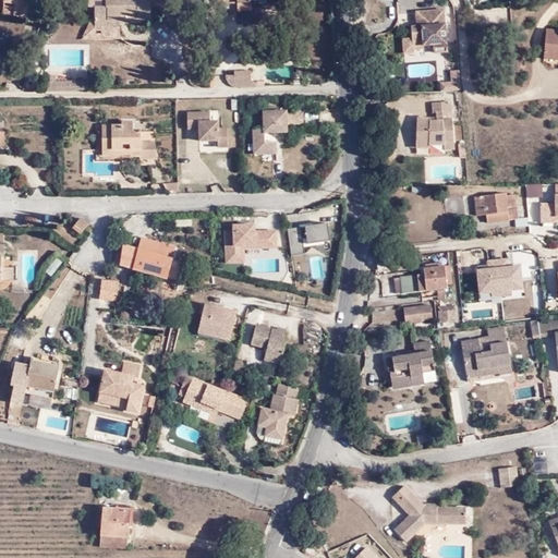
[(0,0),(0,5),(7,7),(5,13),(19,15),(20,0),(0,0)]
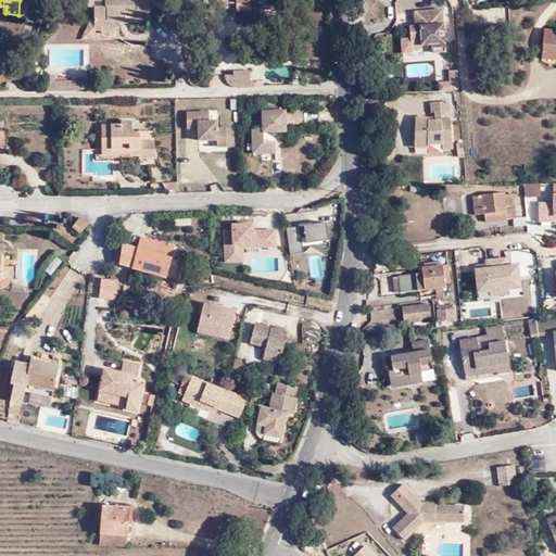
[(103,0),(103,7),(92,7),(92,27),(116,27),(116,23),(138,23),(138,20),(148,20),(147,0),(103,0)]
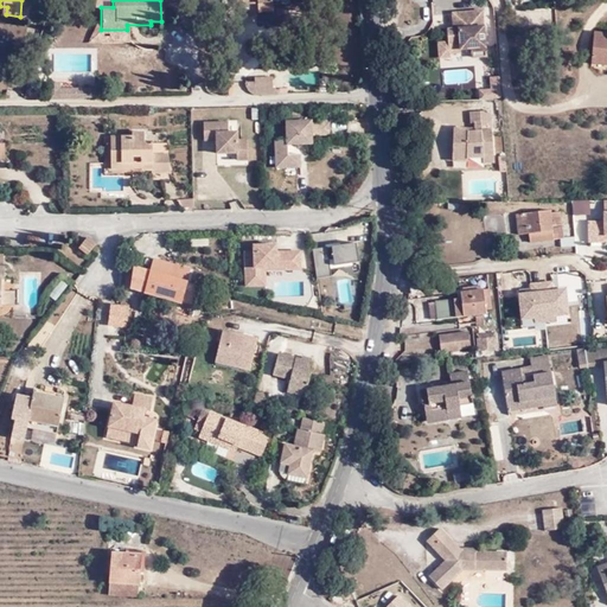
[(486,51),(484,11),(453,13),(454,29),(447,30),(448,43),(438,43),(439,59),(451,58),(451,53),(460,52),(460,50),(472,49),(472,52),(486,51)]
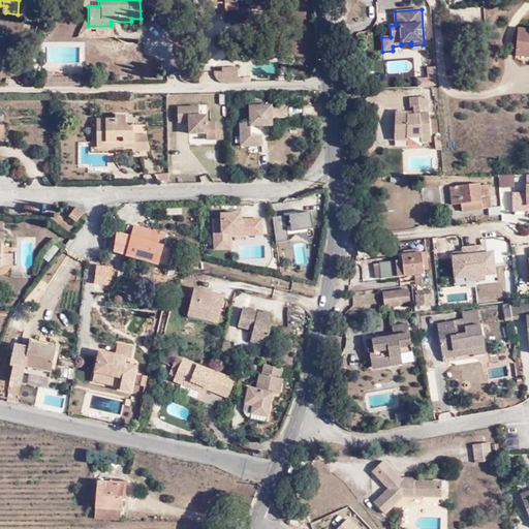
[(528,31),(518,31),(518,34),(516,54),(528,55),(528,31)]
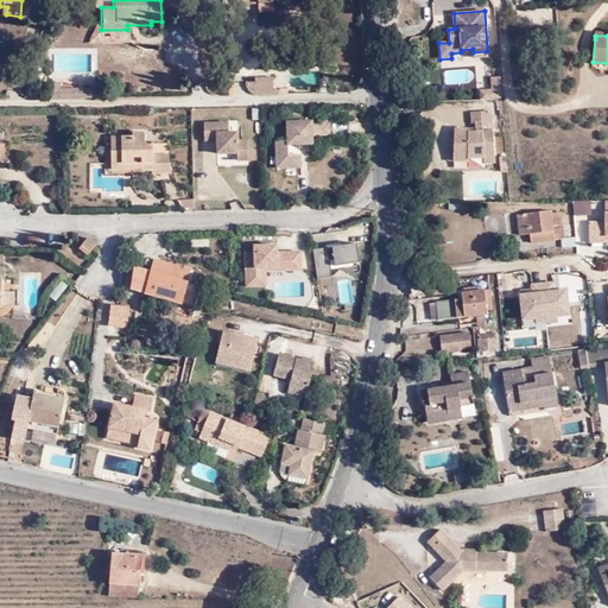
[(249,87),(277,87),(277,82),(271,81),(270,70),(253,70),(253,75),(245,75),(244,77),(244,80),(246,83),(249,87)]
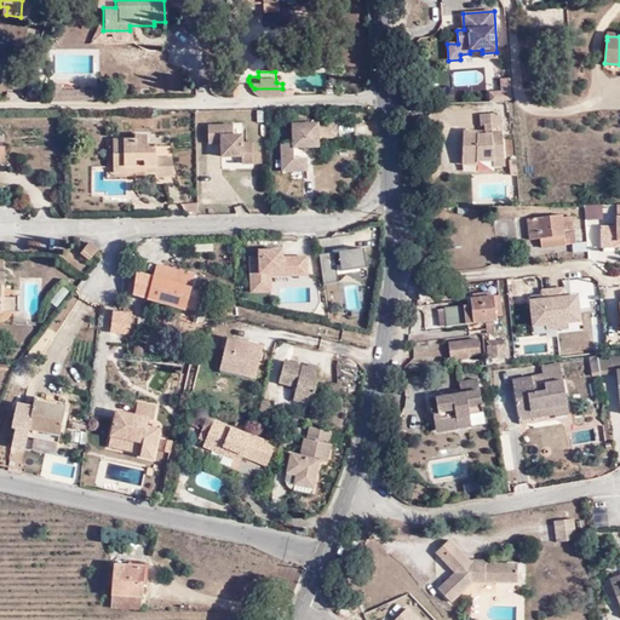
[(492,101),(512,99),(511,76),(500,78),(501,91),(492,91),(492,101)]
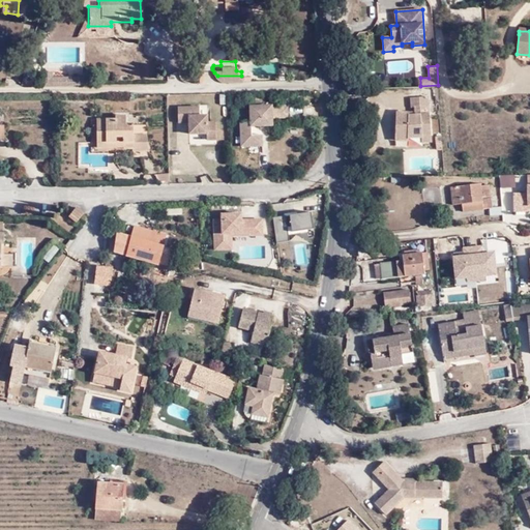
[(423,138),(424,142),(433,141),(430,97),(411,98),(411,108),(414,109),(414,116),(408,117),(407,113),(394,114),(396,144),(408,143),(408,139),(423,138)]
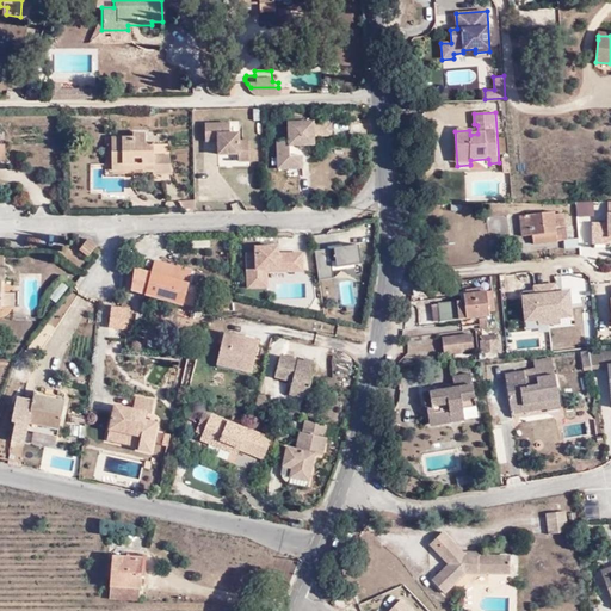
[(202,117),(202,135),(215,136),(215,148),(235,149),(235,156),(247,156),(247,135),(236,135),(235,128),(227,128),(227,117),(202,117)]
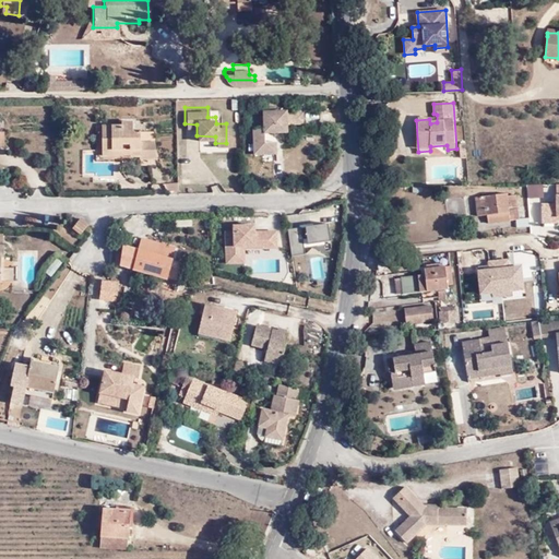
[(273,141),(262,141),(262,132),(273,132),(273,125),(285,125),(301,125),(301,114),(285,114),(285,110),(263,109),(262,128),(251,128),(251,153),(273,153),(273,141)]
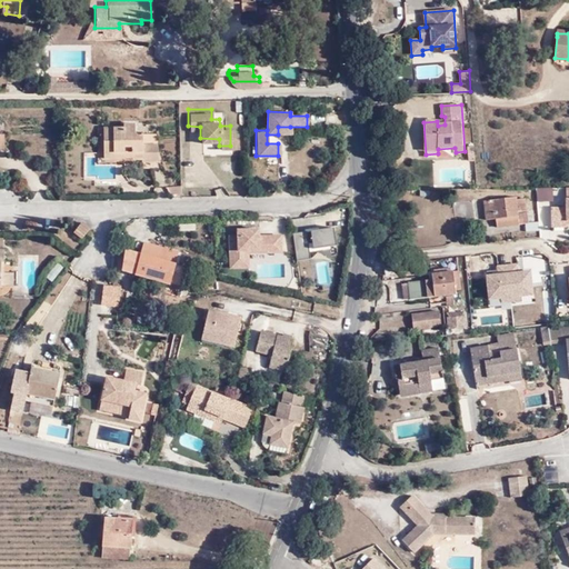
[(122,122),(111,121),(100,122),(101,147),(123,146),(123,141),(130,140),(130,151),(140,150),(142,150),(142,138),(142,128),(135,129),(133,118),(122,117),(122,122)]
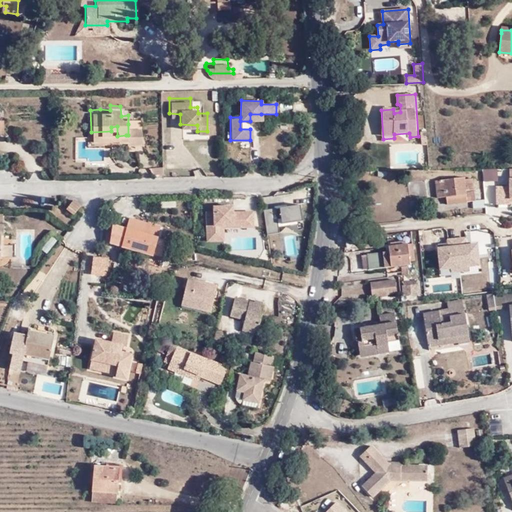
[(139,115),(128,115),(128,124),(140,123),(139,115)]
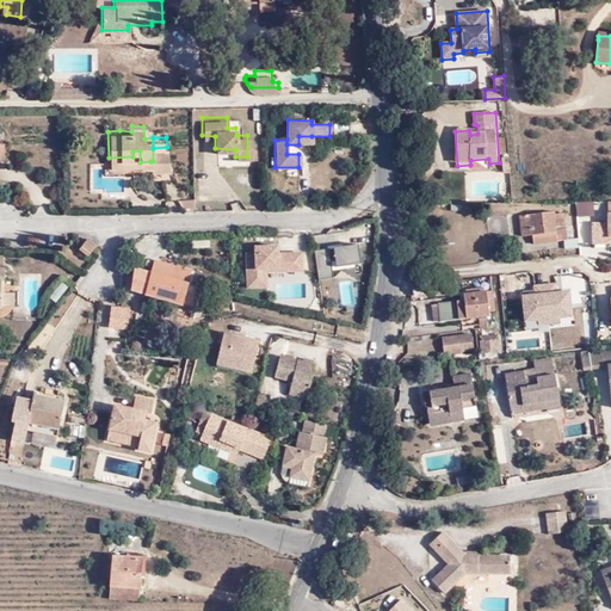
[(171,167),(167,147),(153,148),(153,161),(150,161),(150,162),(152,167),(161,167),(171,167)]
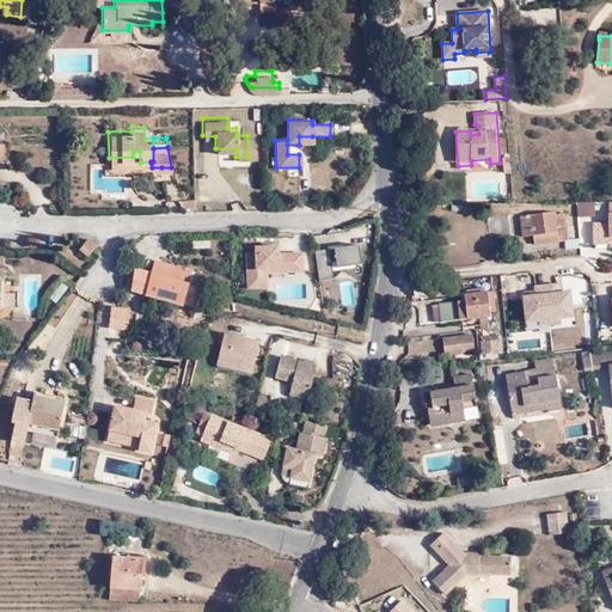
[(110,164),(140,163),(140,151),(133,152),(133,157),(109,158),(110,164)]
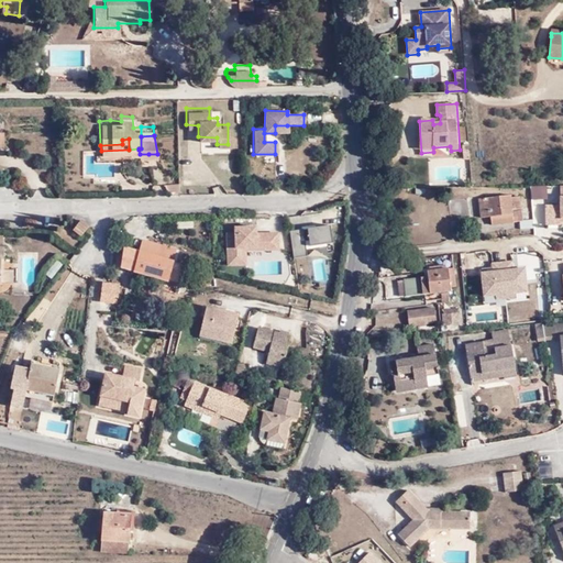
[(451,155),(451,151),(450,146),(433,147),(433,152),(434,157),(451,155)]
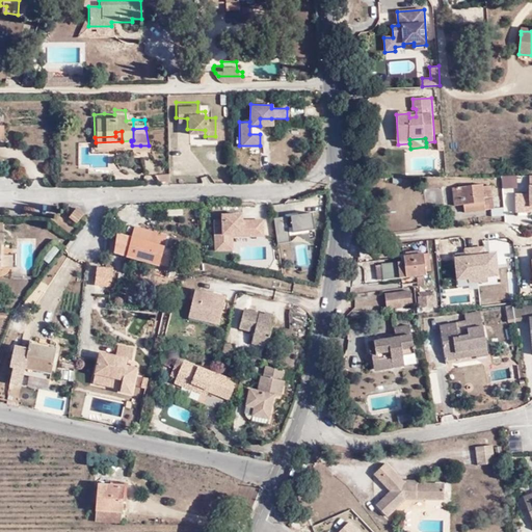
[(167,171),(153,173),(158,182),(167,182),(167,171)]
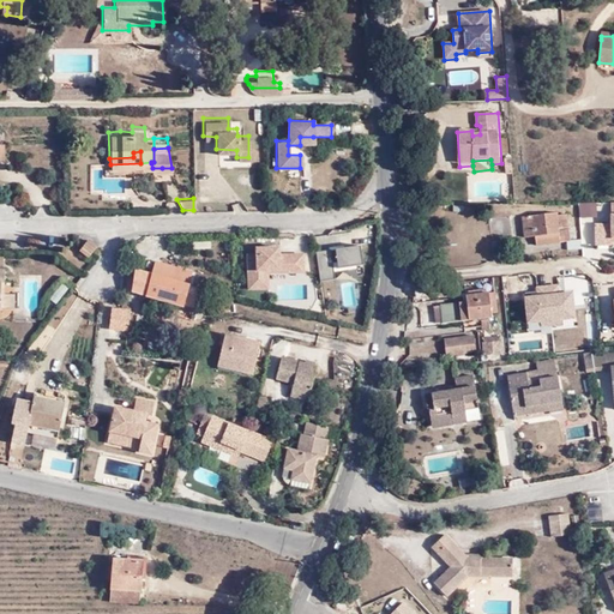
[(597,203),(579,204),(581,218),(597,217),(597,203)]
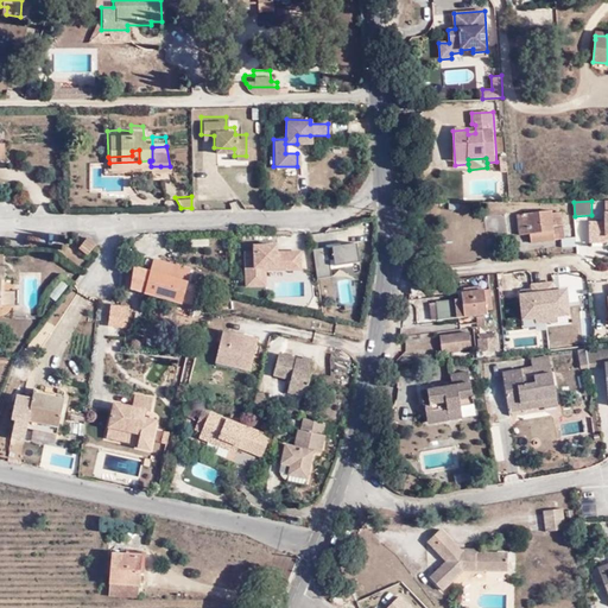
[(562,240),(562,239),(559,214),(549,215),(549,209),(518,213),(519,234),(530,234),(551,232),(552,241),(562,240)]
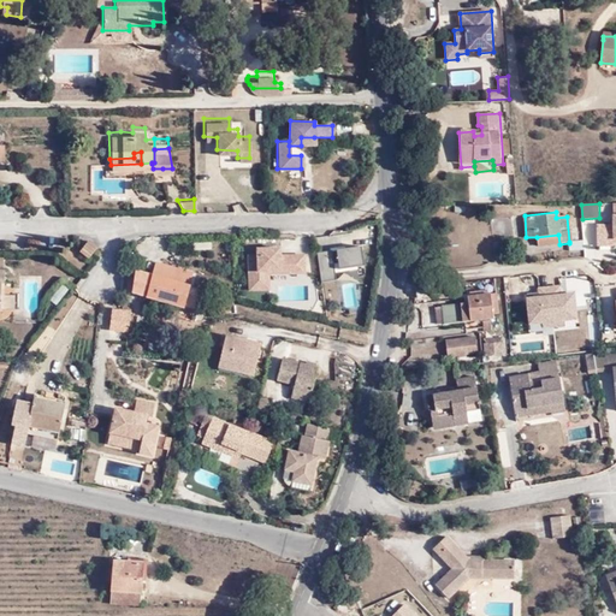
[(611,247),(611,241),(610,226),(596,226),(594,247),(611,247)]
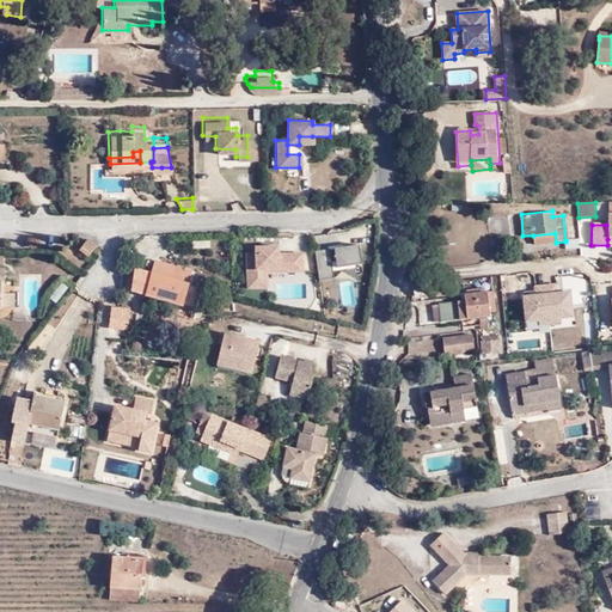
[(555,233),(533,236),(533,244),(556,243),(555,233)]
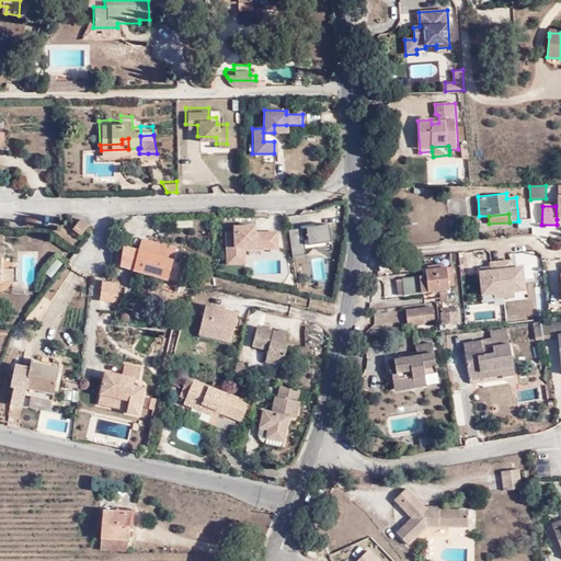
[(69,226),(78,232),(86,222),(76,216),(69,226)]
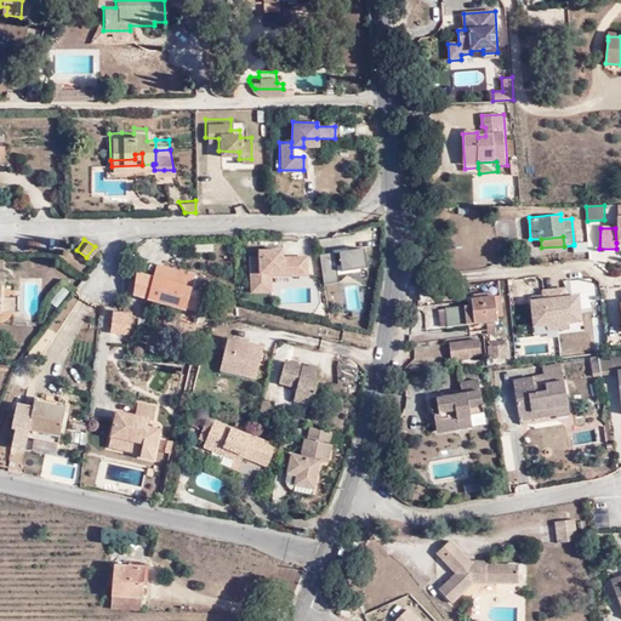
[(584,243),(574,244),(574,245),(574,254),(584,254),(584,243)]
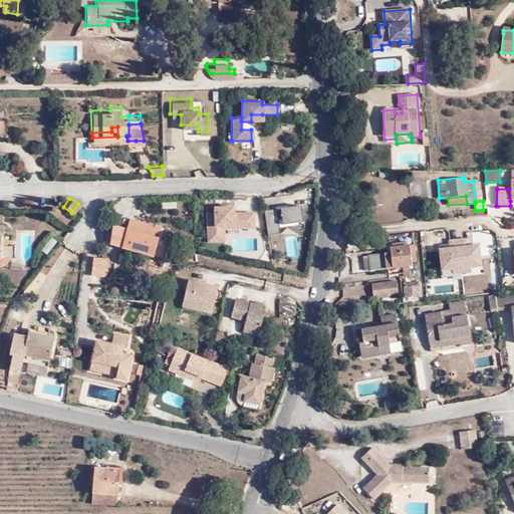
[(214,211),(207,211),(208,242),(227,241),(226,228),(255,228),(254,211),(235,212),(234,203),(214,205),(214,211)]
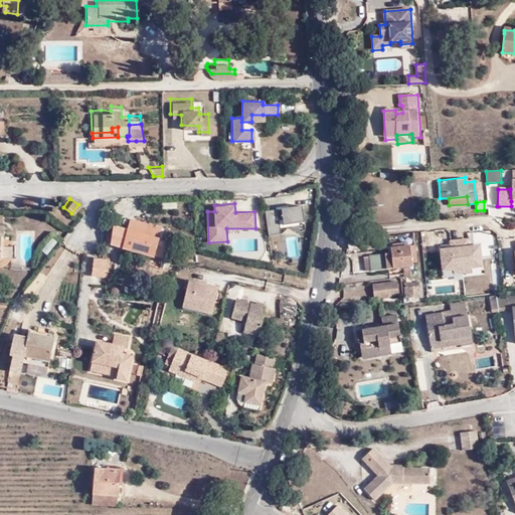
[(305,220),(303,205),(266,210),(269,236),(282,234),(281,223),(305,220)]
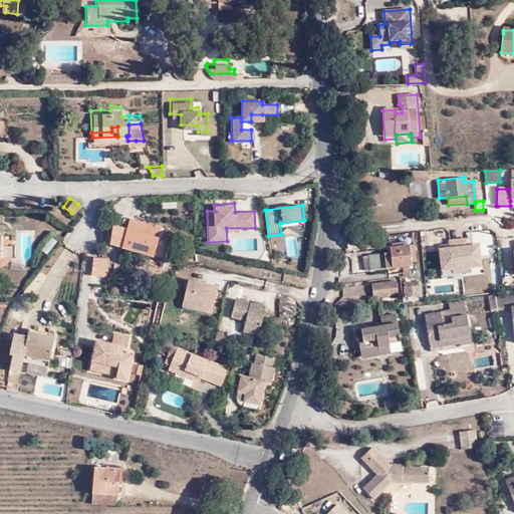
[(140,226),(141,222),(129,219),(124,230),(111,226),(109,245),(145,254),(151,255),(163,258),(164,256),(167,241),(158,239),(154,237),(156,231),(156,230),(140,226)]
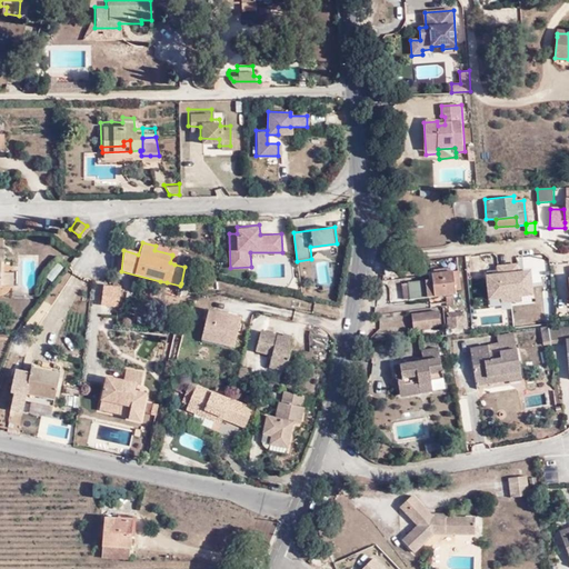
[(178,251),(156,246),(155,250),(172,255),(177,256),(178,251)]
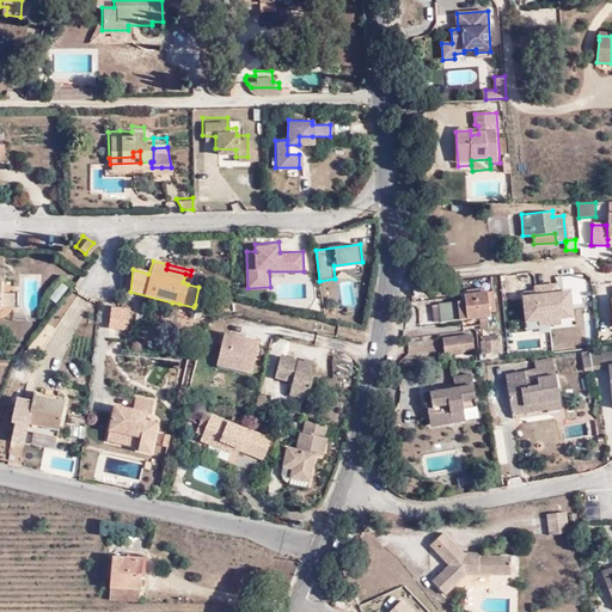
[(574,317),(570,289),(560,291),(558,281),(533,285),(534,293),(522,294),(525,322),(574,317)]
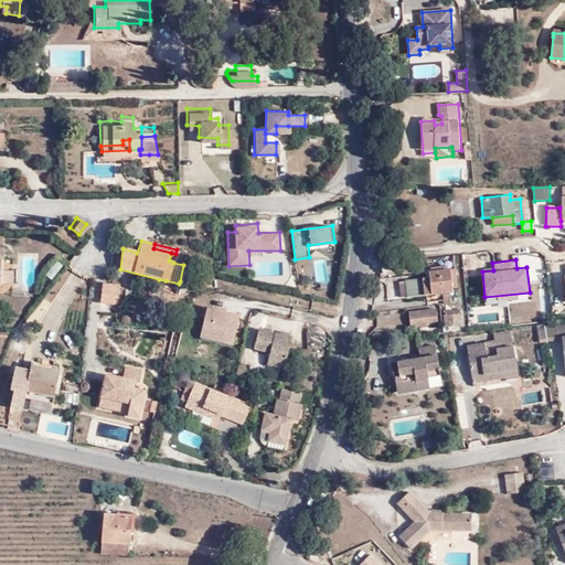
[(52,278),(64,266),(59,262),(48,275),(52,278)]
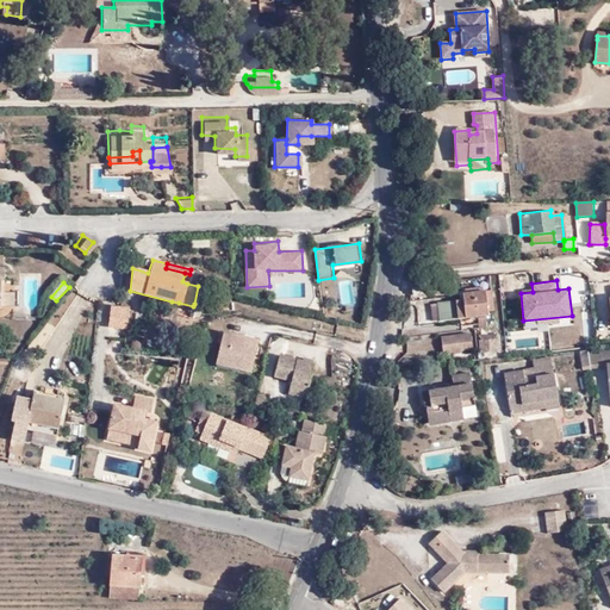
[(10,288),(0,287),(0,300),(10,302),(10,288)]
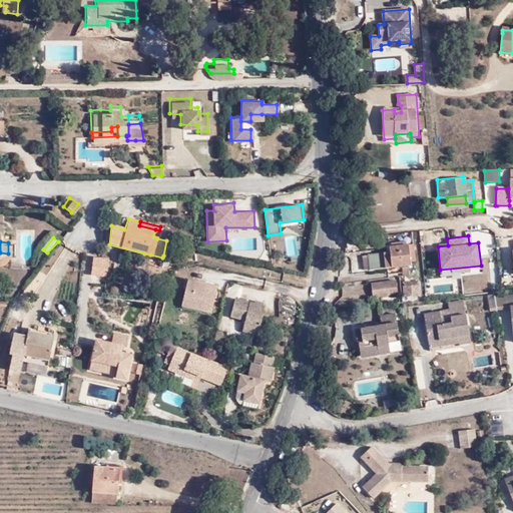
[(390,249),(370,250),(371,268),(402,265),(409,265),(410,264),(417,264),(416,243),(409,243),(399,244),(389,245),(390,249)]
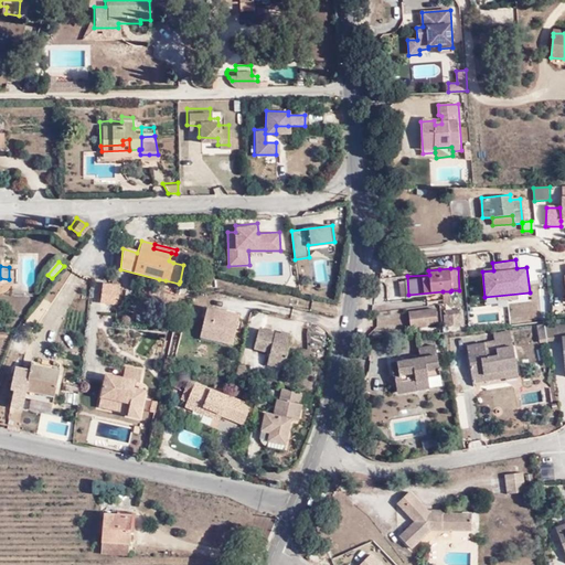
[(99,301),(116,304),(117,286),(109,285),(102,285),(100,292),(99,301)]
